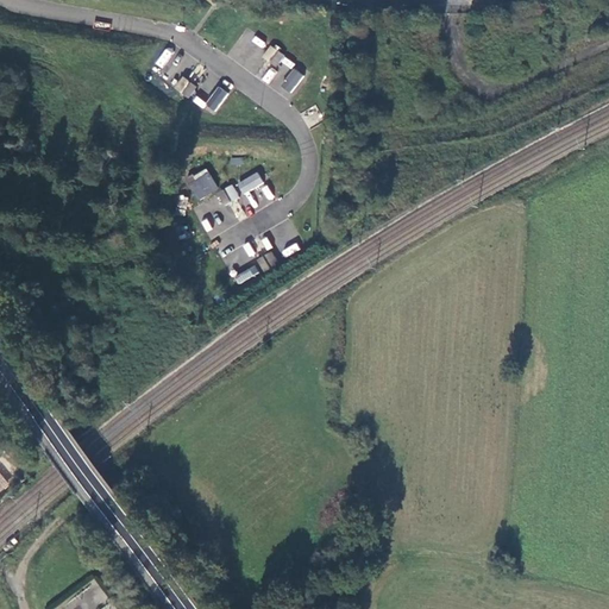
[(272,45),(264,57),(277,67),(286,56),(272,45)]
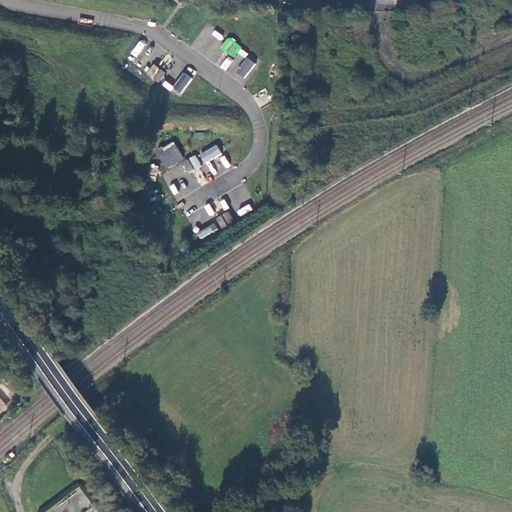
[(138,41),(131,54),(137,58),(144,44),(138,41)]
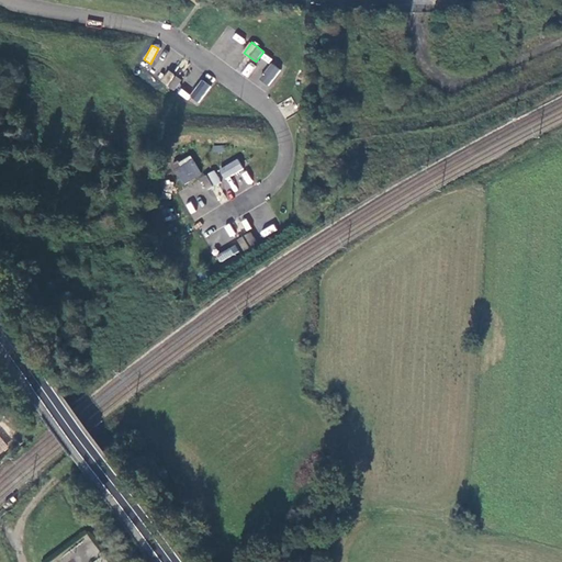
[(269,87),(280,69),(270,63),(259,80),(269,87)]
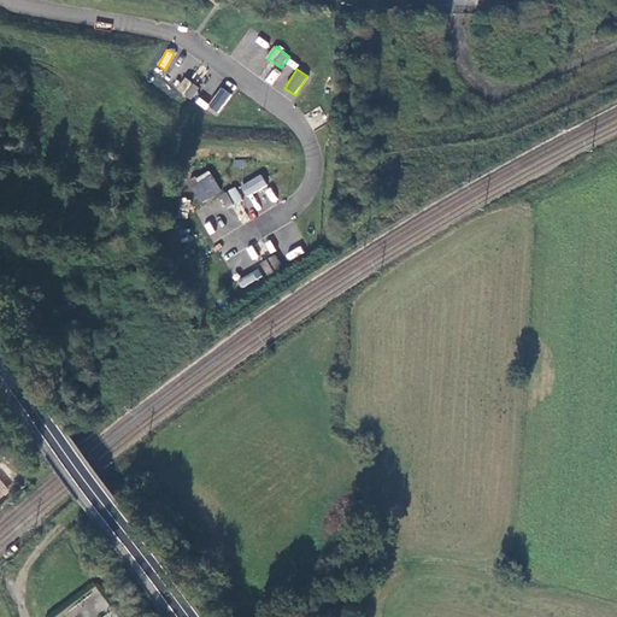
[(200,89),(188,78),(178,89),(192,100),(200,89)]
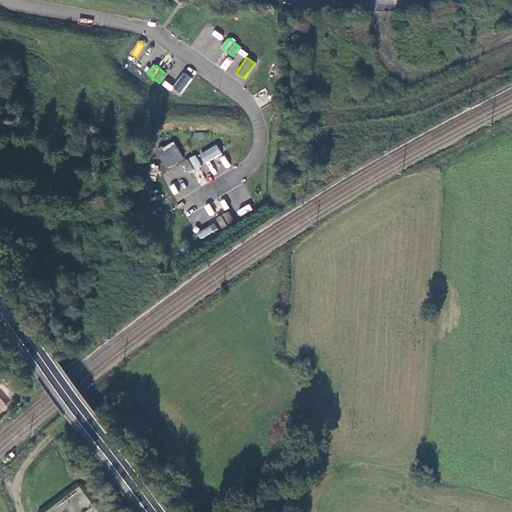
[(172,88),(181,94),(192,78),(183,72),(172,88)]
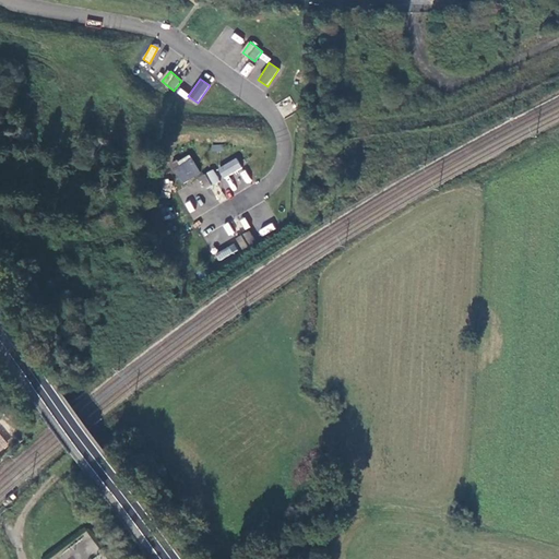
[(182,185),(201,173),(189,153),(169,165),(182,185)]
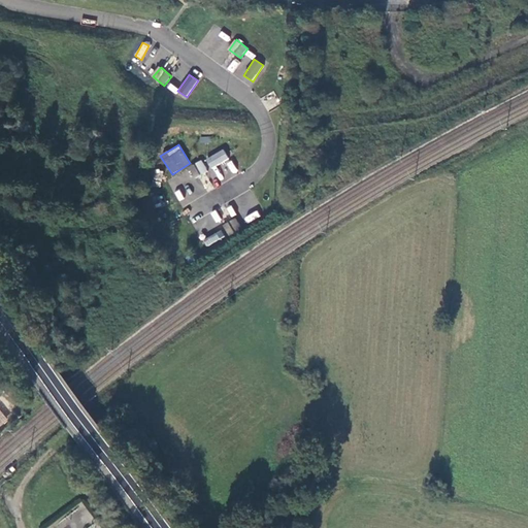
[(210,169),(229,159),(223,149),(204,159),(210,169)]
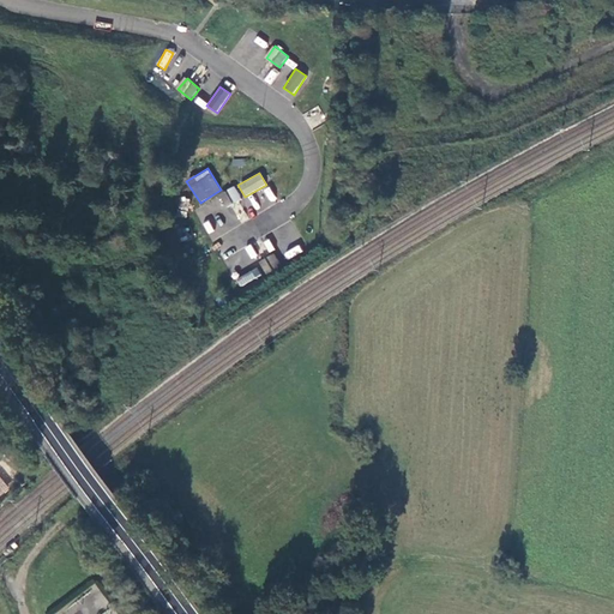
[(221,196),(228,208),(242,199),(235,187),(221,196)]
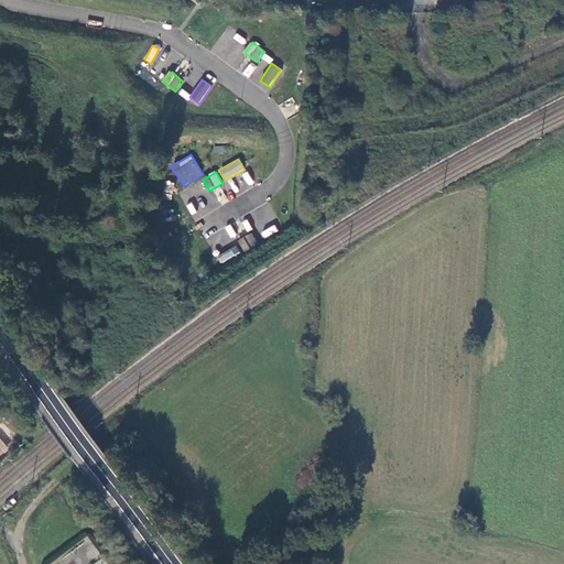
[(264,238),(279,231),(275,225),(261,231),(264,238)]
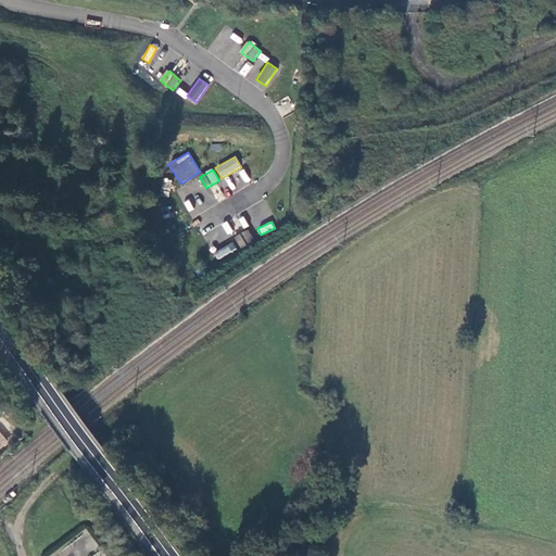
[(249,229),(235,237),(242,249),(256,240),(249,229)]
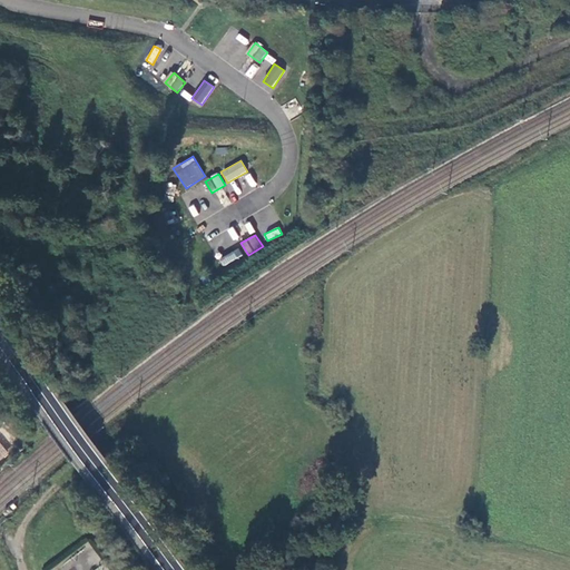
[(223,265),(243,257),(239,249),(219,257),(223,265)]
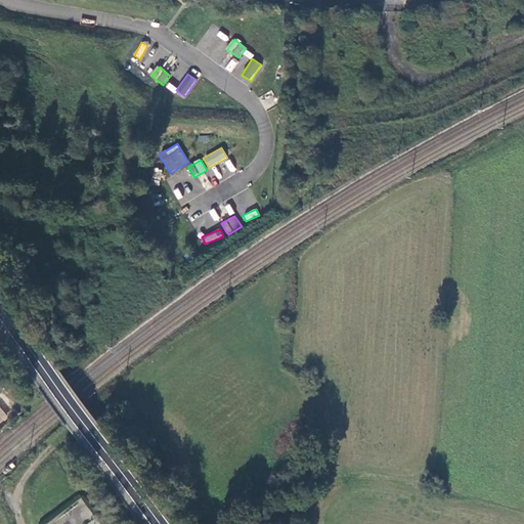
[(82,498),(45,523),(84,523),(95,517),(82,498)]
